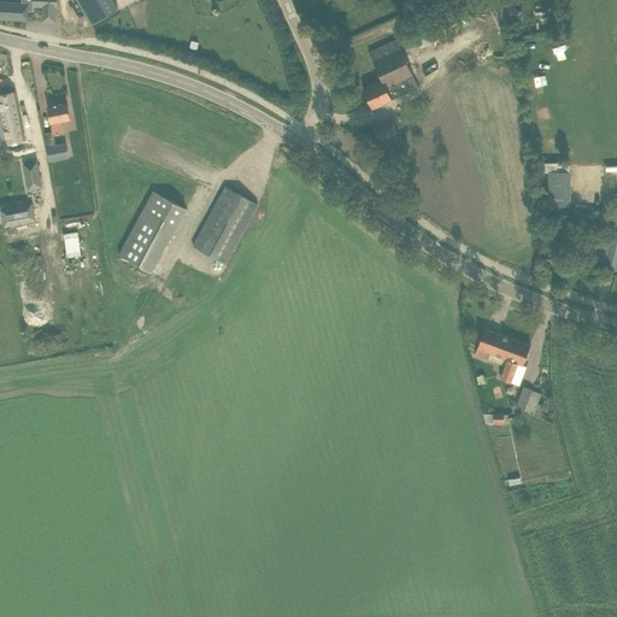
[(21,0),(22,3),(0,0),(0,17),(27,19),(28,11),(34,11),(34,6),(56,7),(56,0),(21,0)]
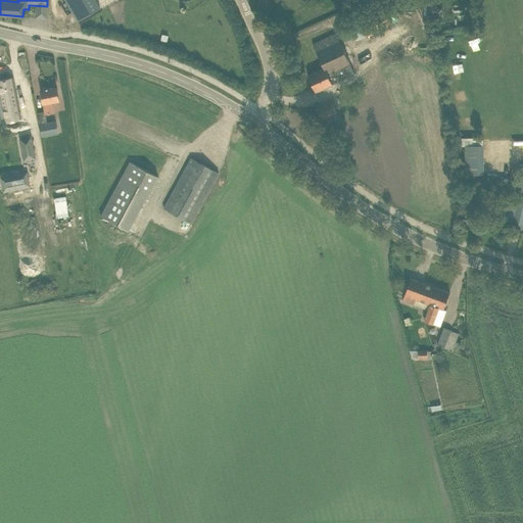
[(79,0),(68,6),(78,20),(100,8),(95,0),(79,0)]
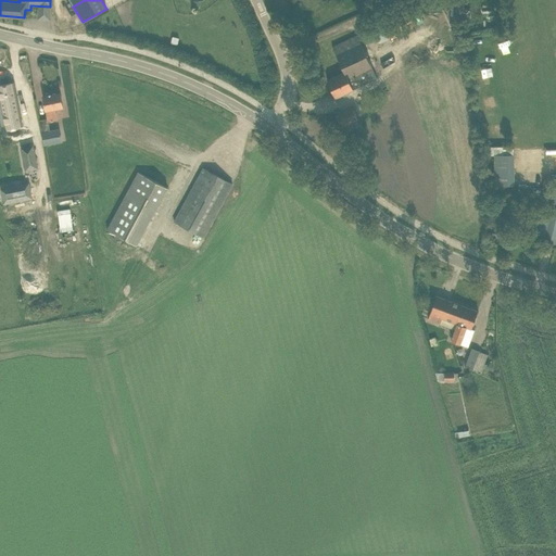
[(327,80),(336,98),(377,78),(359,41),(357,36),(332,47),(344,72),(327,80)]
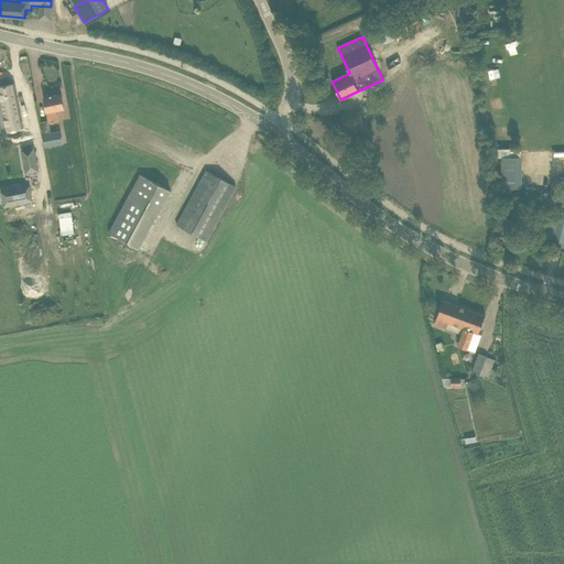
[(484,53),(485,66),(496,66),(495,53),(484,53)]
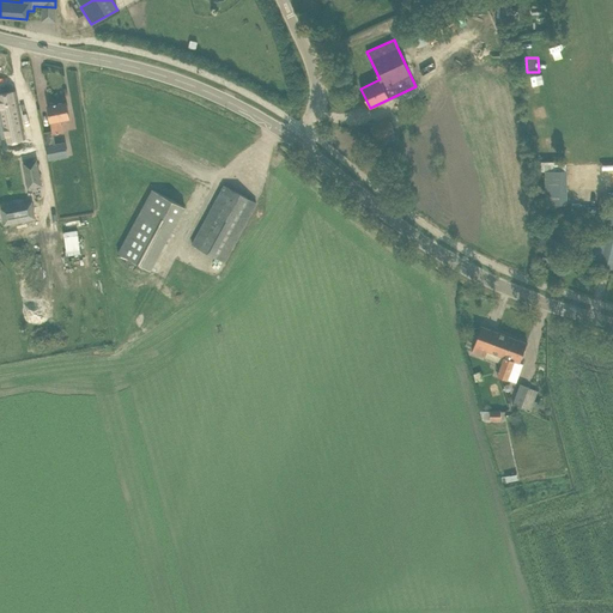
[(0,144),(6,143),(6,144),(25,140),(23,128),(19,111),(14,91),(0,93),(0,144)]
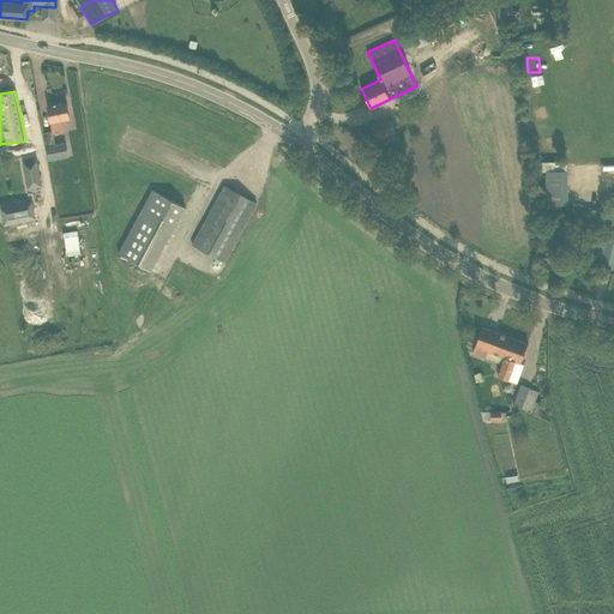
[(53,134),(62,132),(61,121),(70,119),(68,114),(66,102),(47,106),(53,131),(42,133),(48,161),(67,157),(65,142),(55,144),(53,134)]
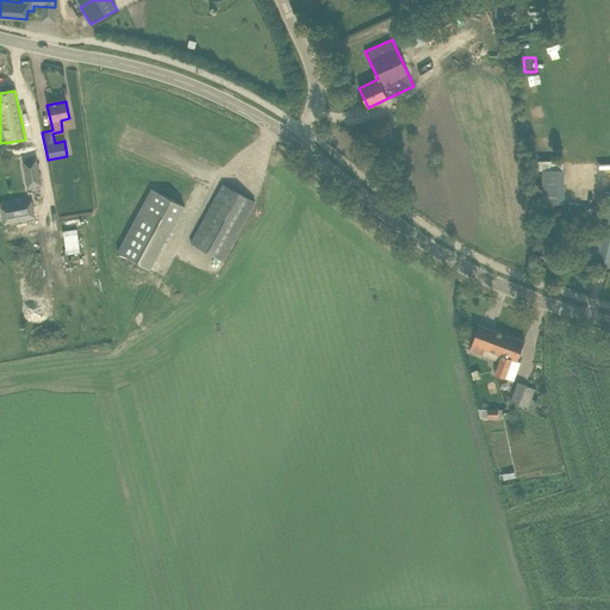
[(368,126),(374,139),(392,131),(386,118),(368,126)]
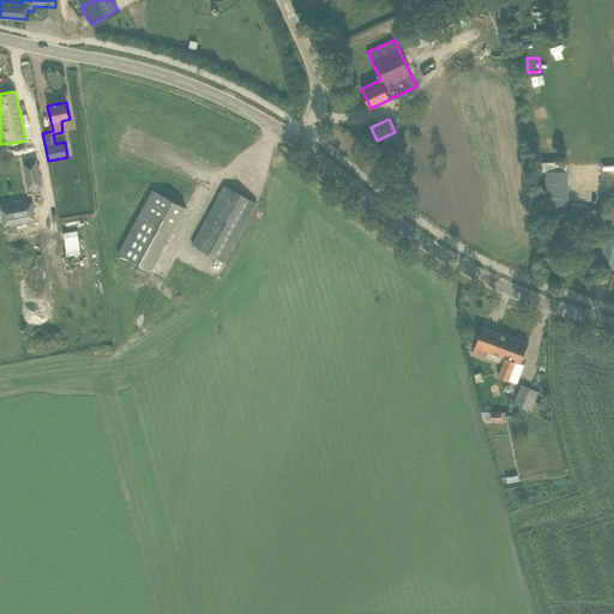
[(36,161),(23,163),(28,188),(41,186),(36,161)]
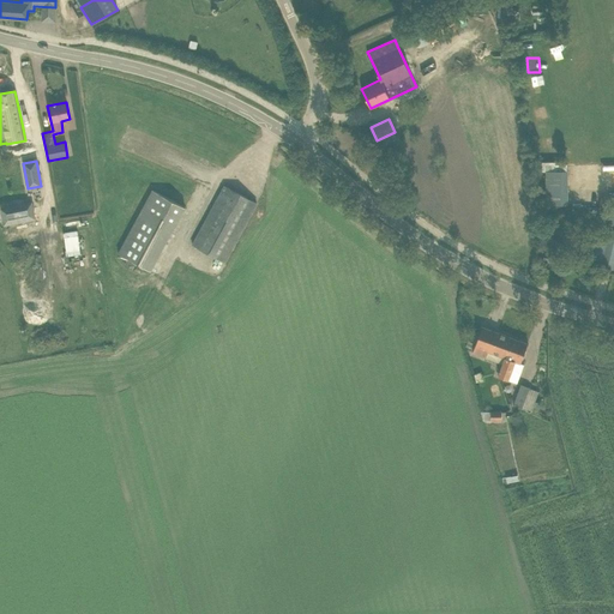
[(543,161),(545,204),(569,204),(567,161),(543,161)]
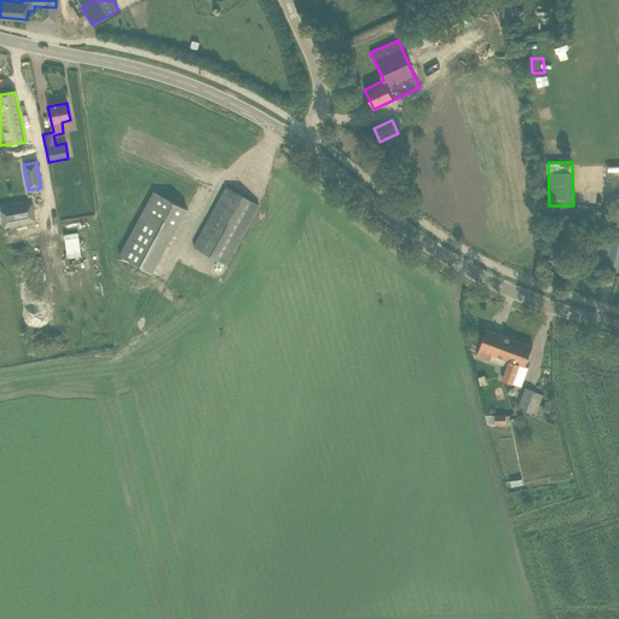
[(194,247),(226,264),(259,204),(226,187),(194,247)]
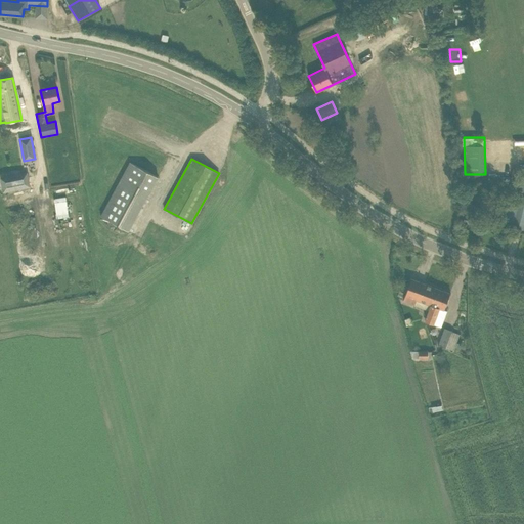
[(100,215),(129,230),(158,176),(130,161),(100,215)]
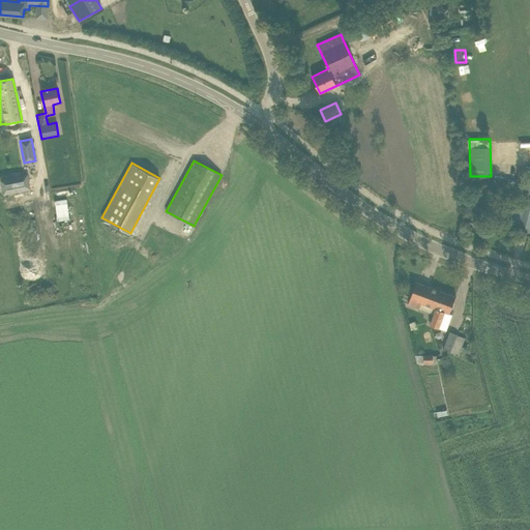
[(529,169),(527,170),(526,178),(525,198),(517,196),(509,228),(529,232),(529,169)]
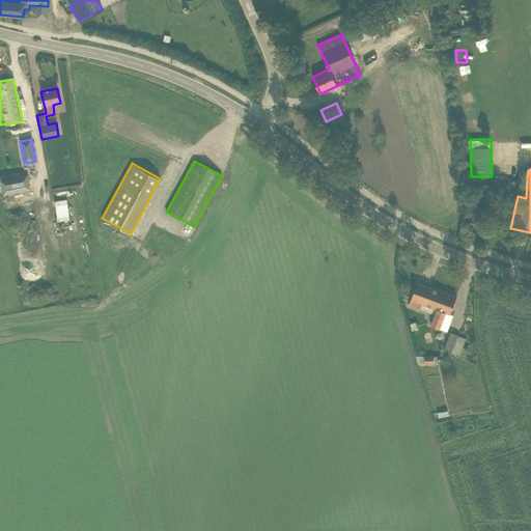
[(27,173),(0,179),(3,194),(30,189),(27,173)]
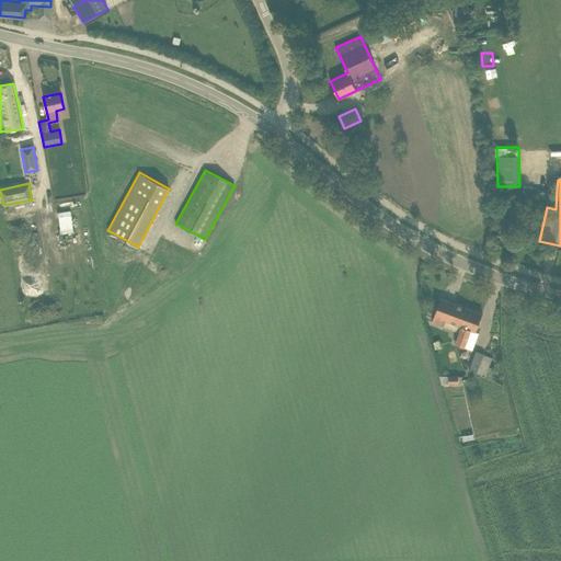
[(495,238),(510,241),(512,233),(497,229),(495,238)]
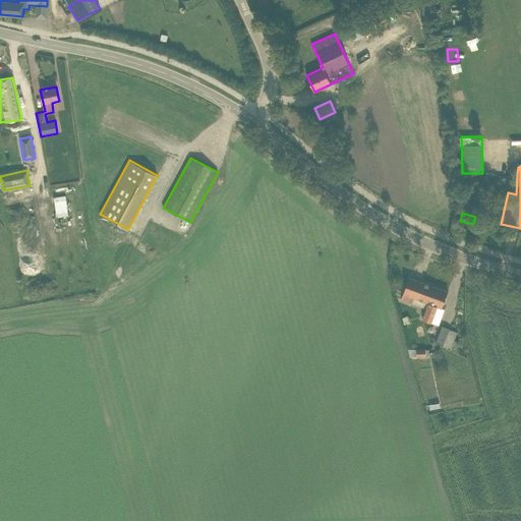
[(409,278),(405,287),(401,299),(425,308),(422,319),(431,323),(437,307),(442,308),(448,292),(448,291),(409,277),(408,278),(409,278)]
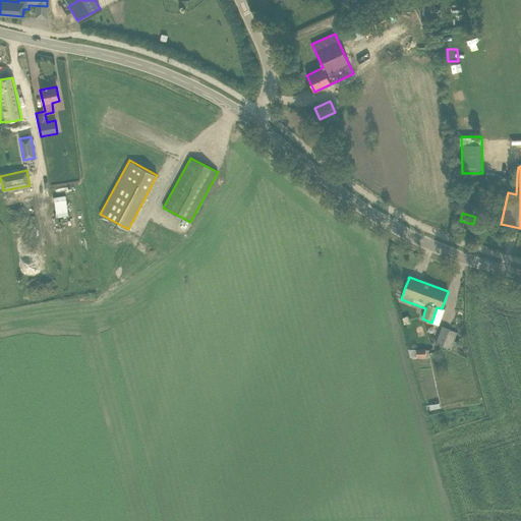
[(442,326),(436,343),(443,346),(449,329),(442,326)]
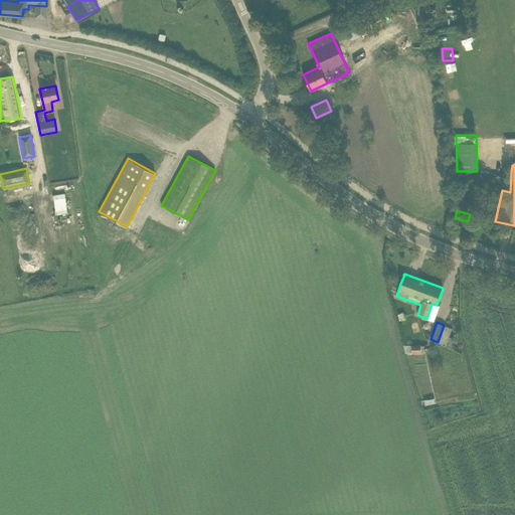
[(411,352),(420,353),(420,345),(411,344),(411,352)]
